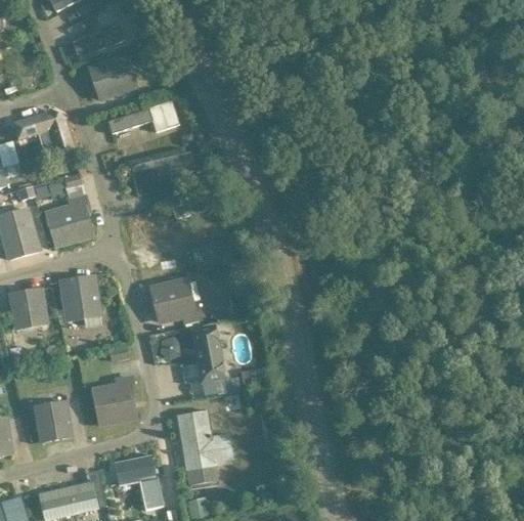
[(49,0),(54,10),(75,0),(49,0)]
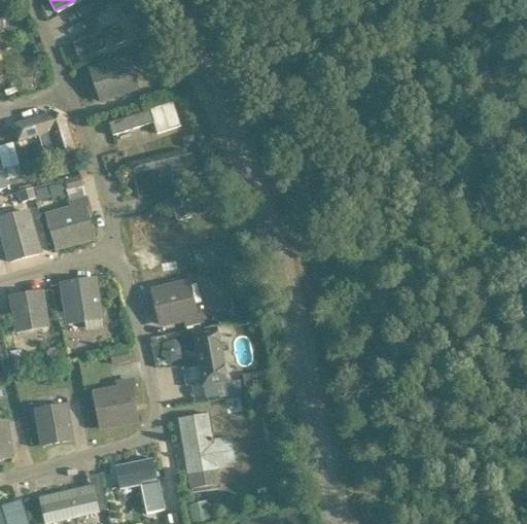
[(95,0),(100,10),(118,0),(95,0)]
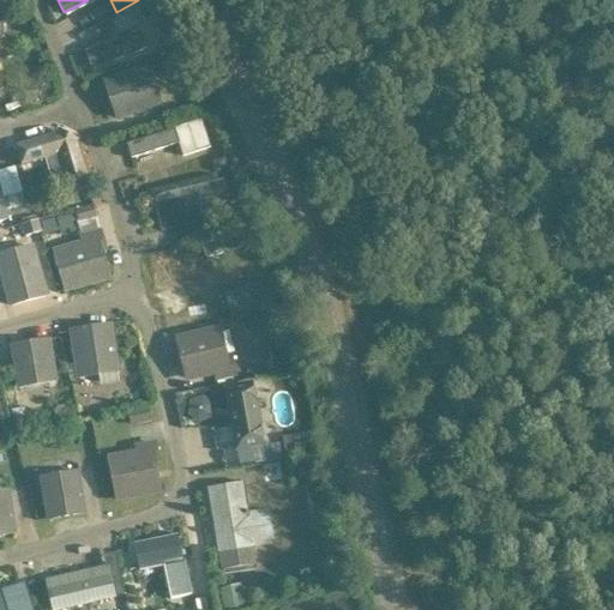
[(84,48),(90,65),(143,47),(137,30),(84,48)]
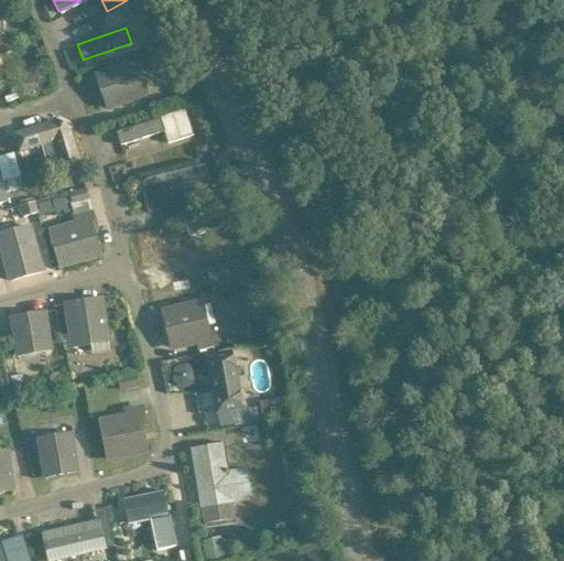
[(154,33),(144,36),(148,44),(158,41),(154,33)]
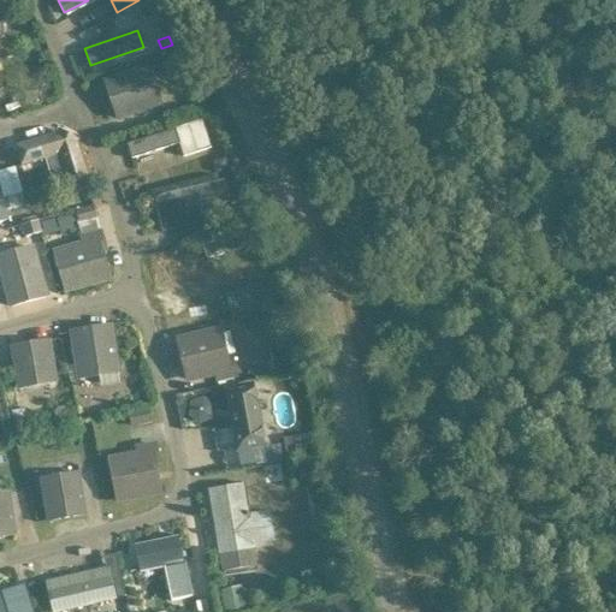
[(188,69),(176,46),(150,58),(159,75),(169,71),(172,77),(188,69)]
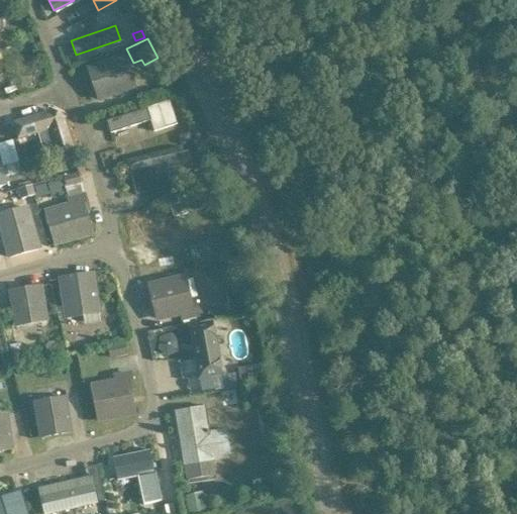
[(85,65),(97,99),(135,86),(124,52),(85,65)]
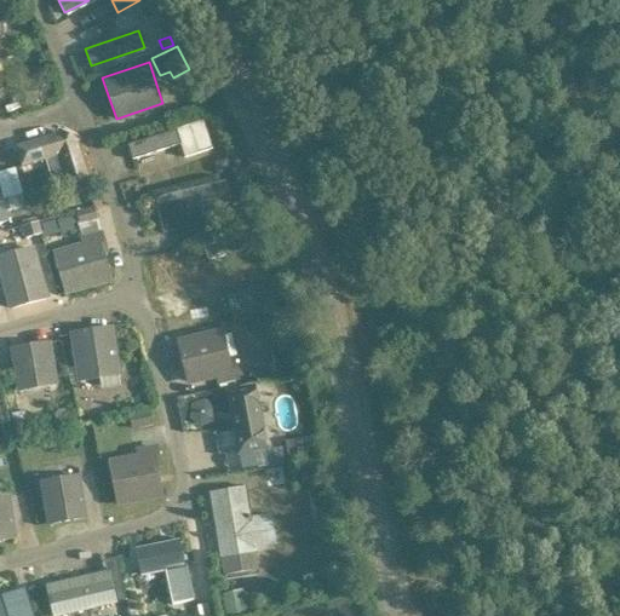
[(150,134),(130,142),(133,154),(133,156),(142,153),(167,145),(181,140),(185,154),(212,145),(204,117),(176,126),(150,134)]
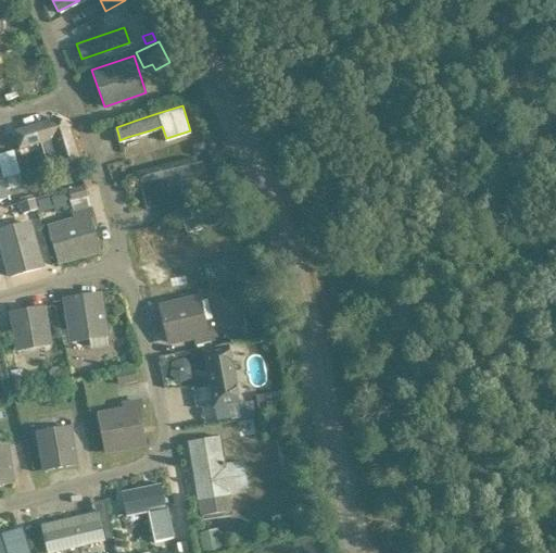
[(52,138),(62,171),(81,165),(70,127),(71,124),(52,114),(51,117),(14,128),(19,148),(52,138)]
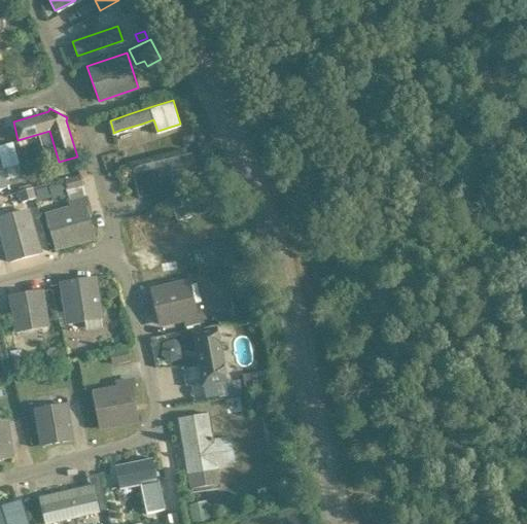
[(194,143),(191,134),(182,137),(185,145),(194,143)]
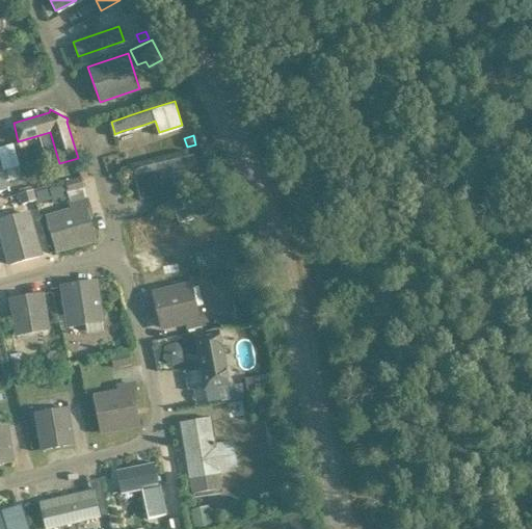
[(132,167),(140,199),(176,190),(173,180),(192,175),(191,169),(196,168),(194,156),(193,152),(132,167)]
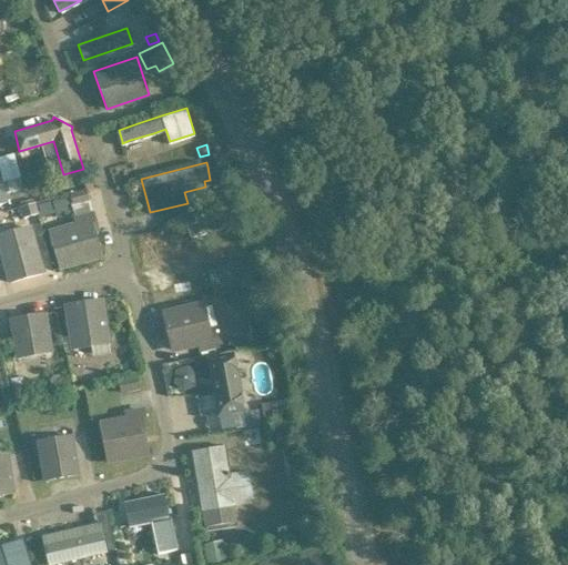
[(208,167),(210,180),(212,187),(226,183),(222,163),(208,167)]
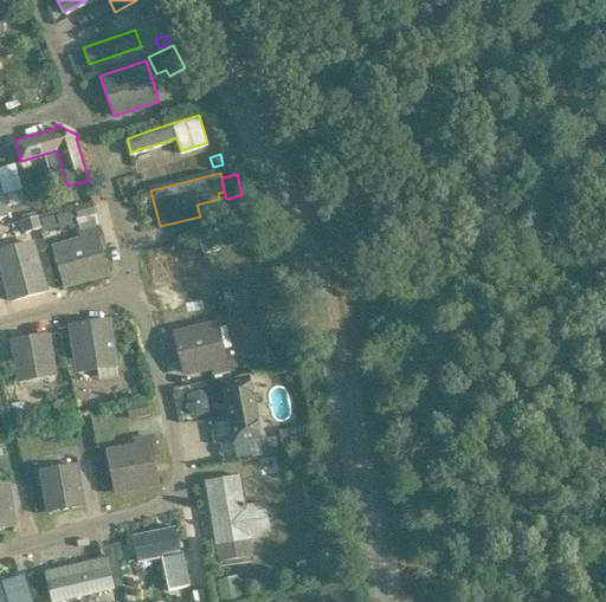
[(85,185),(72,188),(76,204),(89,199),(85,185)]
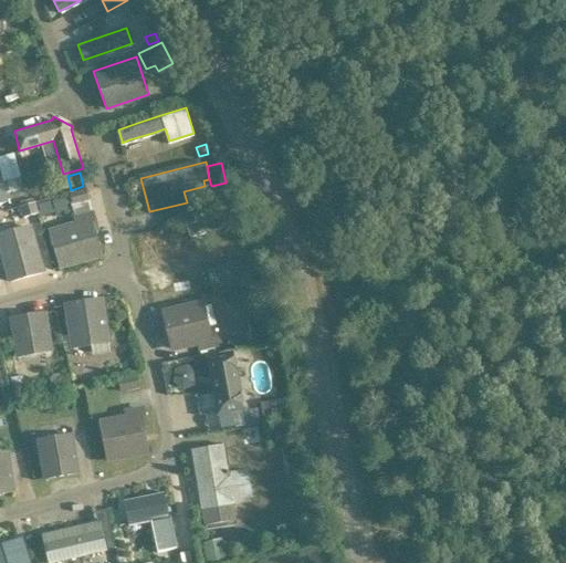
[(48,227),(59,269),(103,256),(96,230),(100,229),(93,208),(92,209),(85,188),(69,193),(75,214),(73,215),(74,219),(48,227)]
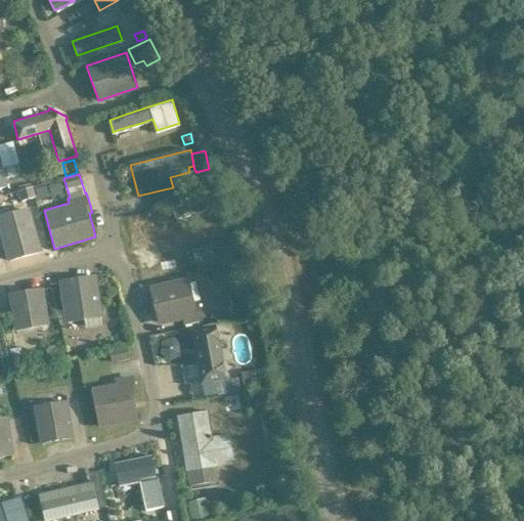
[(60,182),(52,185),(53,190),(62,188),(60,182)]
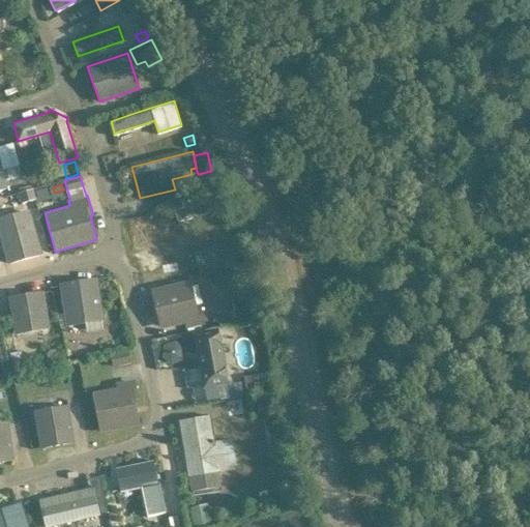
[(21,201),(35,197),(32,187),(18,192),(21,201)]
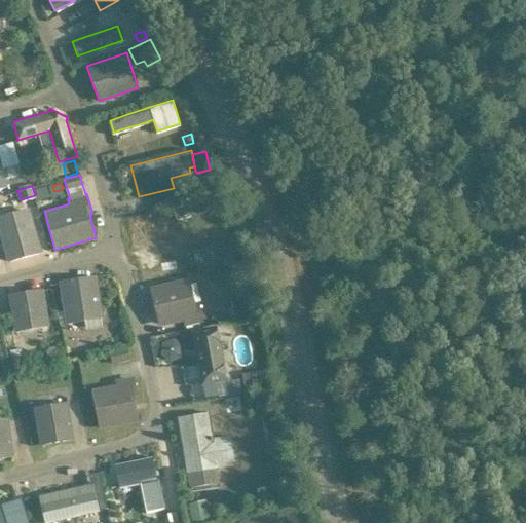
[(41,251),(28,207),(0,215),(0,236),(7,261),(41,251)]
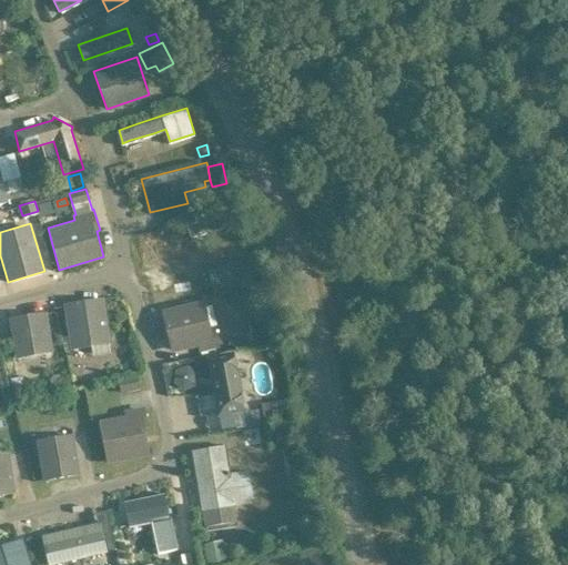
[(208,269),(213,293),(261,280),(255,256),(208,269)]
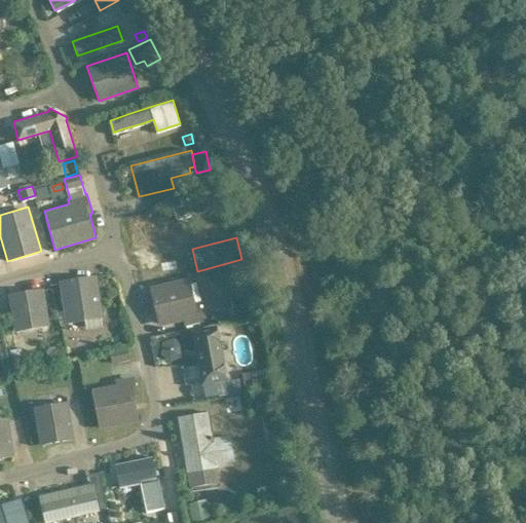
[(103,315),(97,273),(59,281),(65,322),(103,315)]
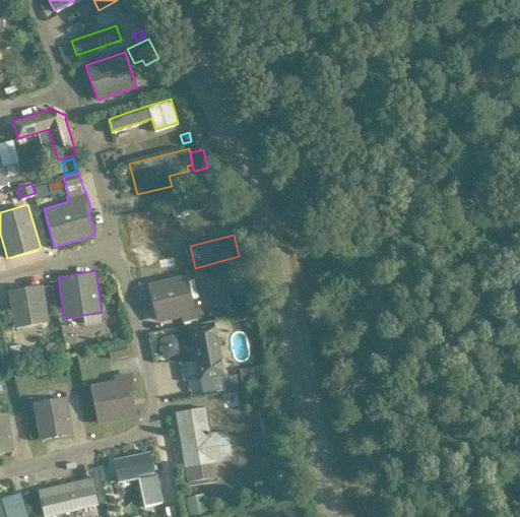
[(146,282),(156,322),(181,316),(182,320),(200,316),(198,307),(194,308),(186,273),(146,282)]
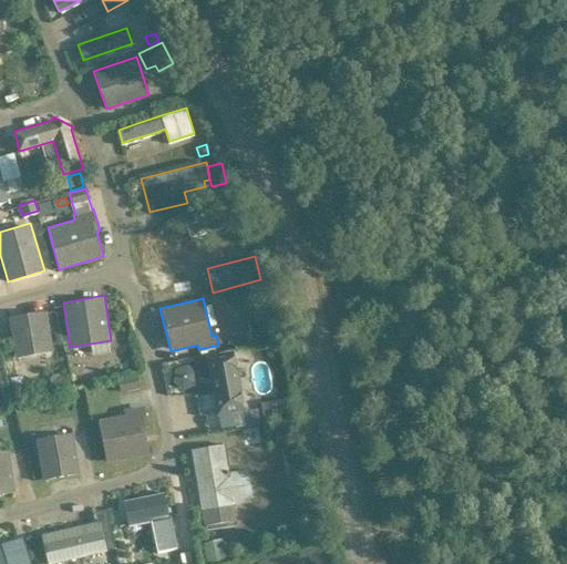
[(53,350),(45,310),(8,317),(14,357),(53,350)]
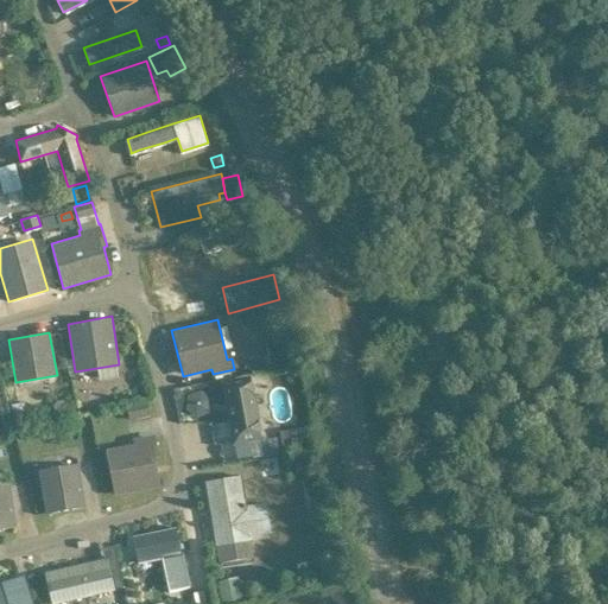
[(249,379),(227,383),(227,385),(229,399),(238,437),(238,439),(260,436),(258,420),(252,421),(247,395),(253,394),(249,379)]
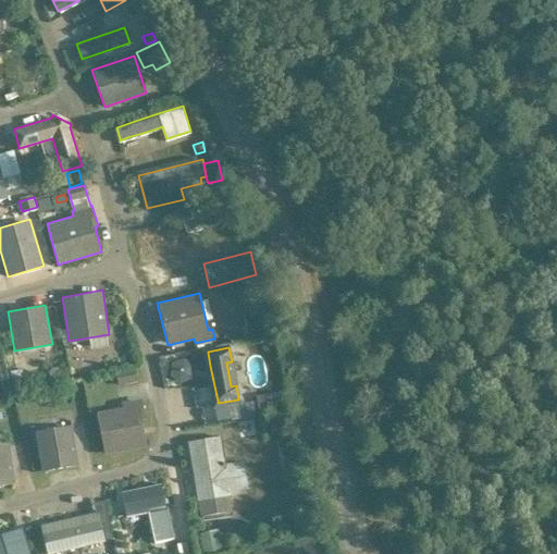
[(281,392),(257,396),(260,411),(284,407),(281,392)]
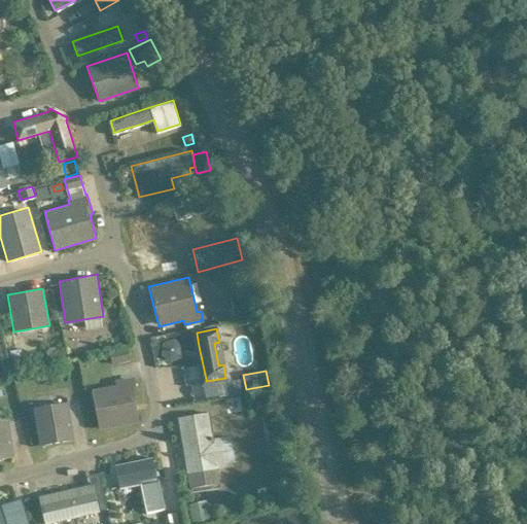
[(91,388),(99,428),(138,421),(132,396),(138,395),(134,375),(114,379),(115,384),(91,388)]
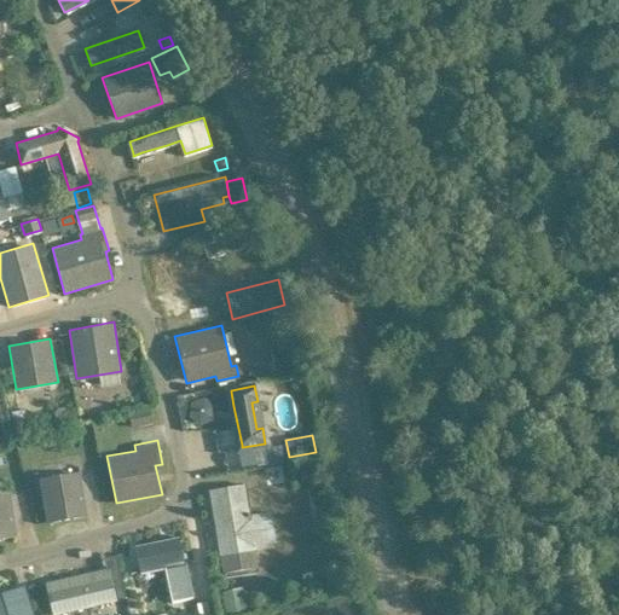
[(268,483),(285,480),(282,460),(264,465),(268,483)]
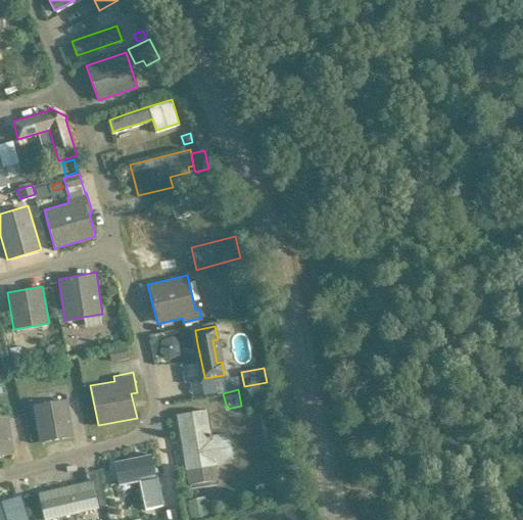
[(33,405),(39,441),(74,436),(67,398),(33,405)]
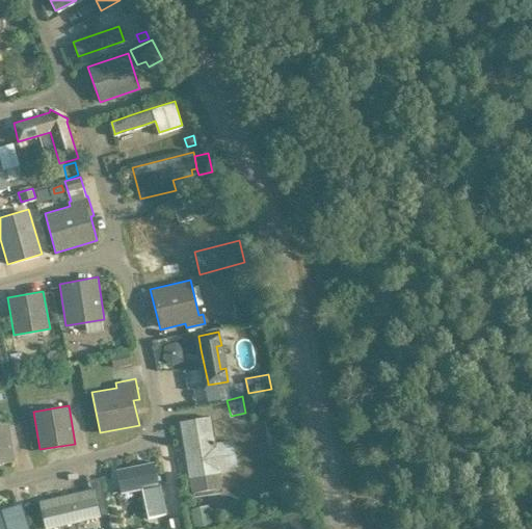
[(179,420),(188,478),(238,469),(233,439),(215,442),(210,415),(179,420)]
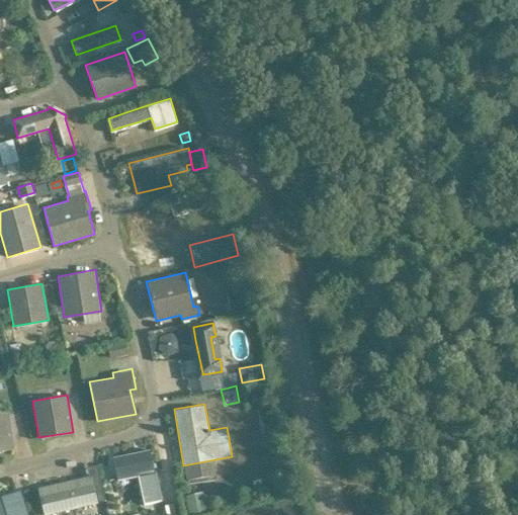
[(0,412),(0,450),(14,448),(9,411),(0,412)]
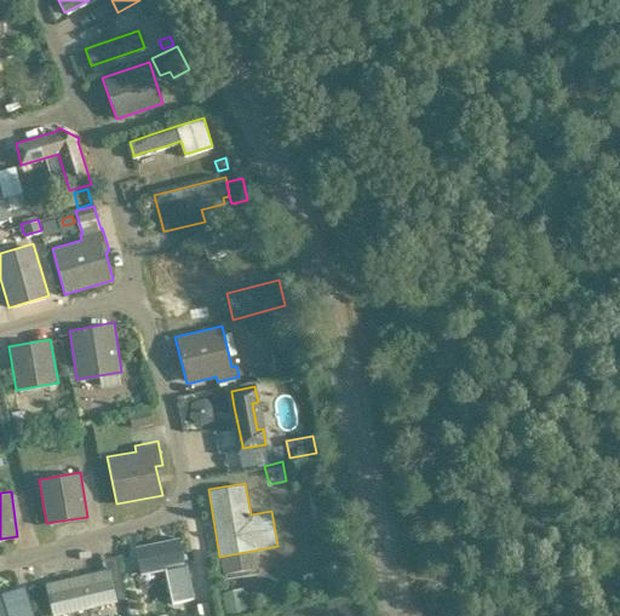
[(135,546),(139,573),(166,568),(172,602),(191,598),(185,563),(184,563),(179,537),(135,546)]
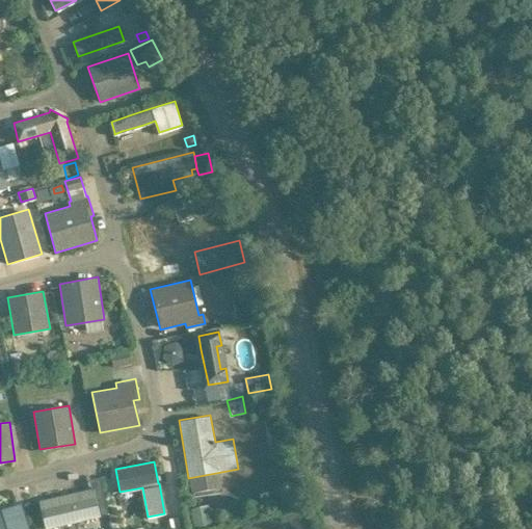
[(91,491),(40,503),(45,528),(50,528),(108,516),(100,480),(89,482),(91,491)]
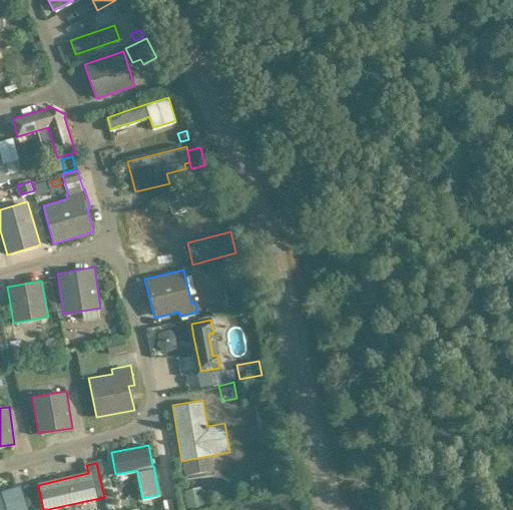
[(180,488),(185,509),(206,504),(201,484),(180,488)]
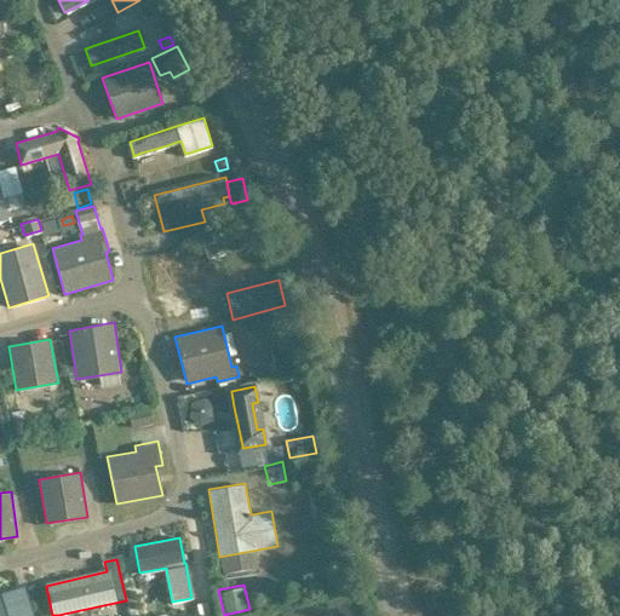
[(30,615),(21,586),(0,592),(0,593),(6,611),(0,612),(0,615),(30,615)]
